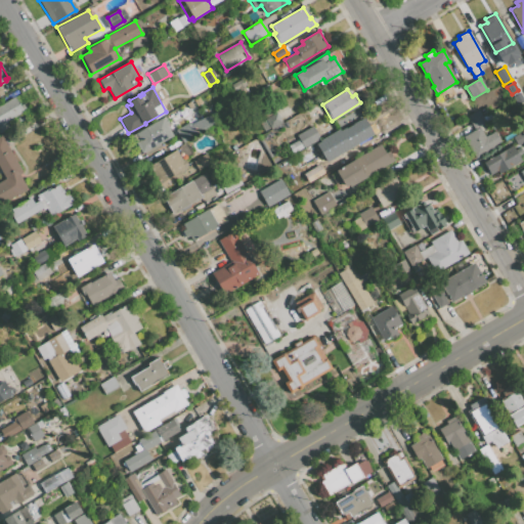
[(520,93),(523,100),(518,104),(514,96),(520,93)]
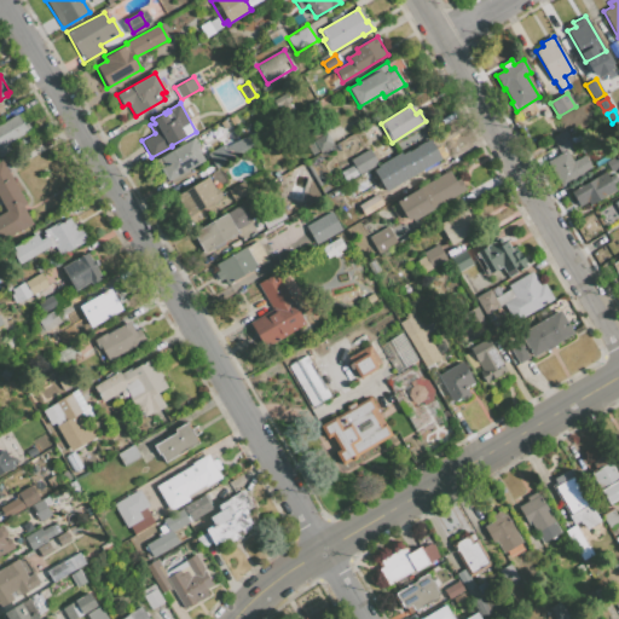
[(0,157),(13,149),(10,143),(28,132),(28,131),(30,129),(27,123),(23,126),(17,114),(0,125),(0,157)]
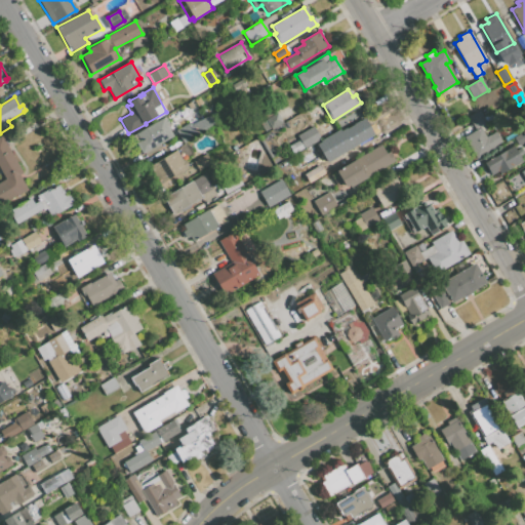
[(267,133),(282,123),(273,108),(256,117),(267,133)]
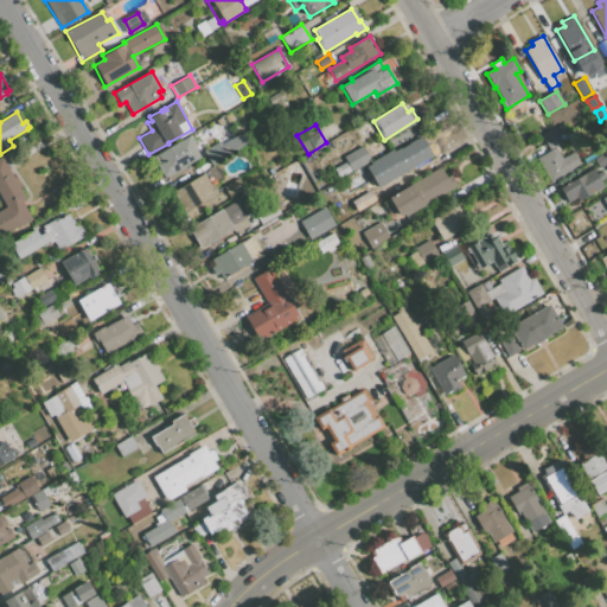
[(551,183),(573,171),(572,168),(580,164),(573,152),(562,159),(558,152),(566,147),(554,128),(542,135),(550,151),(537,158),(551,183)]
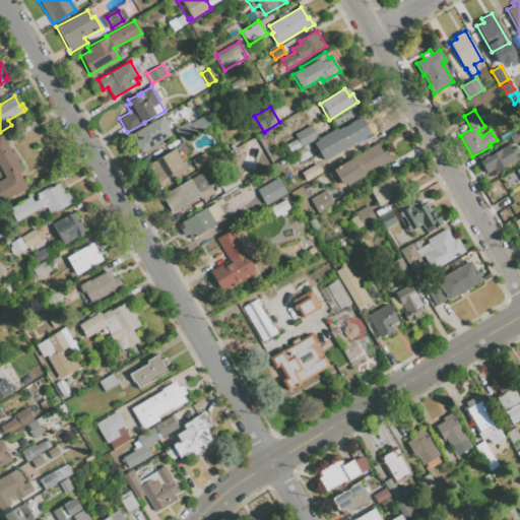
[(209,113),(214,122),(195,133),(190,124),(209,113)]
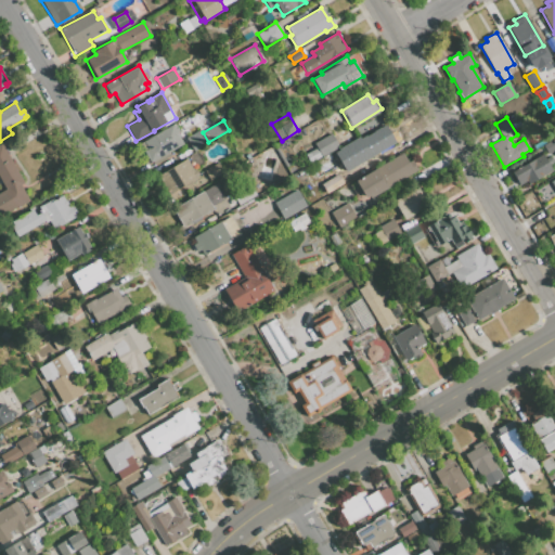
[(139,143),(175,124),(179,131),(177,132),(183,144),(168,152),(170,156),(154,166),(152,162),(150,163),(139,143)]
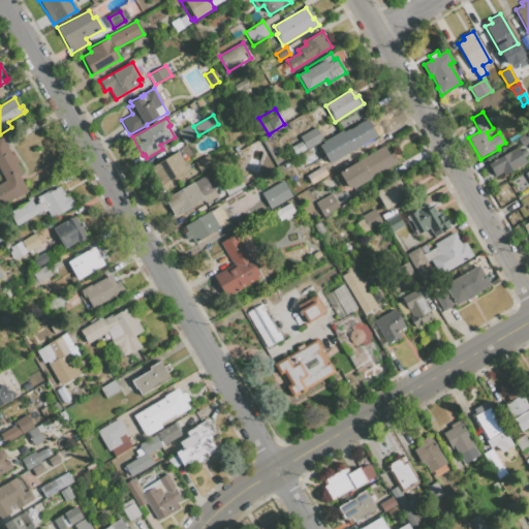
[(335,161),(344,156),(338,145),(346,141),(351,151),(381,133),(376,124),(373,127),(368,119),(343,132),(342,130),(323,142),(335,161)]
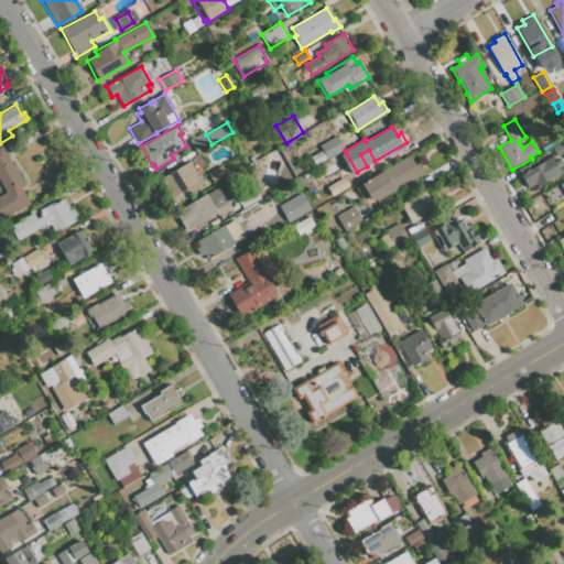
[(190,140),(205,132),(212,144),(196,153),(190,140)]
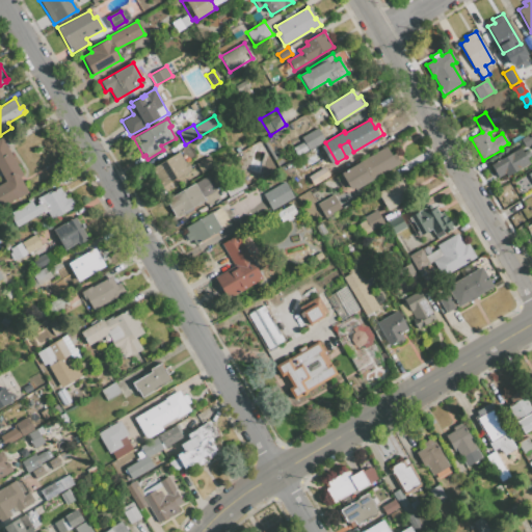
[(309,150),(325,140),(318,129),(302,138),(303,141),(309,150)]
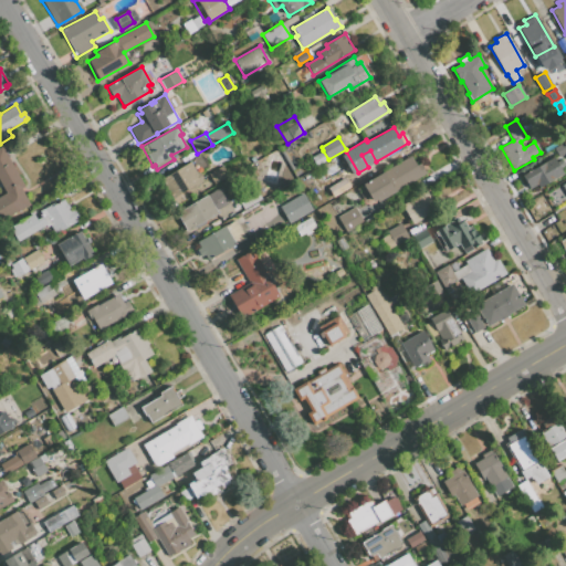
[(559,157),(565,153),(565,140),(554,148),(559,157)]
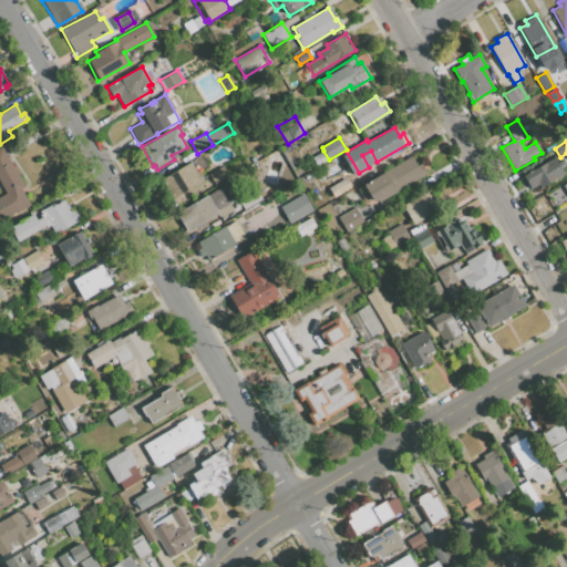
[(0,185),(0,146),(1,146),(23,186),(20,188),(29,205),(0,220),(0,196),(4,194),(0,185)]
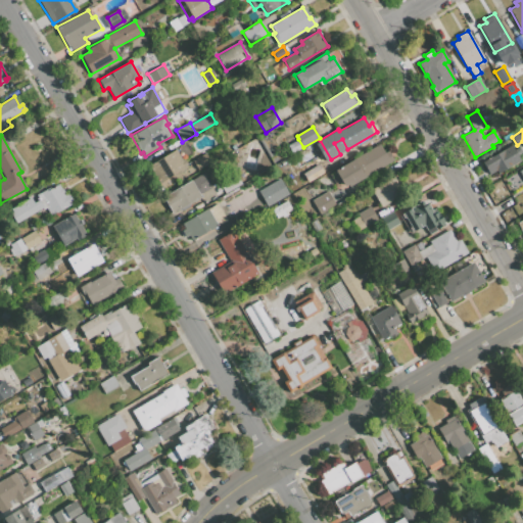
[(298,139),(303,147),(293,153),(288,145),(298,139)]
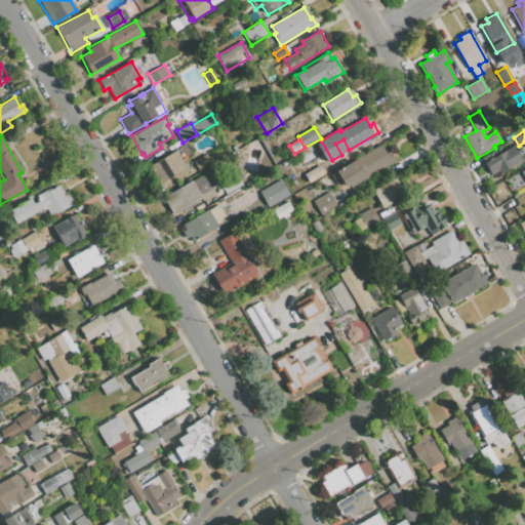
[(347,190),(395,161),(390,152),(386,154),(380,145),(335,171),(347,190)]
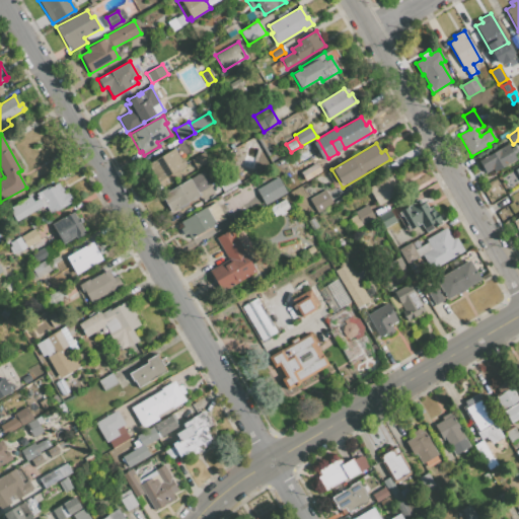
[(486,173),(493,169),(494,171),(515,159),(507,144),(478,161),(486,173)]
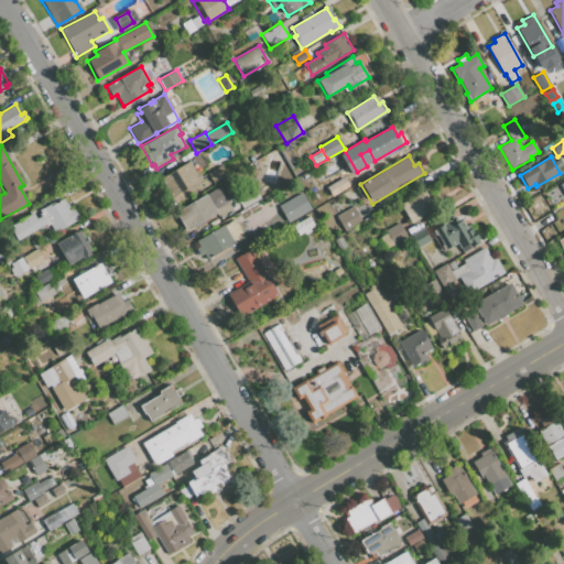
[(192,161),(199,158),(204,164),(196,169),(192,161)]
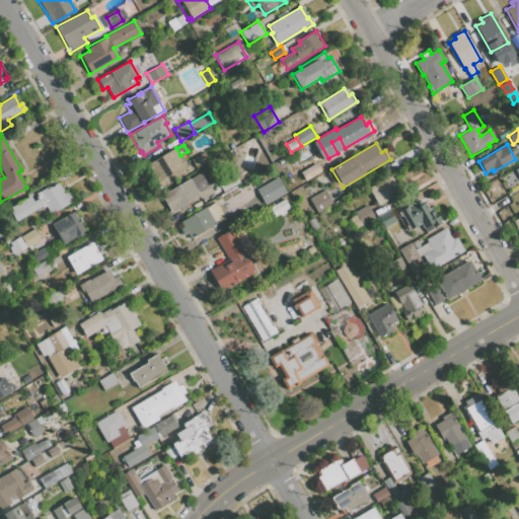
[(147,164),(174,149),(180,159),(182,158),(187,166),(157,182),(147,164)]
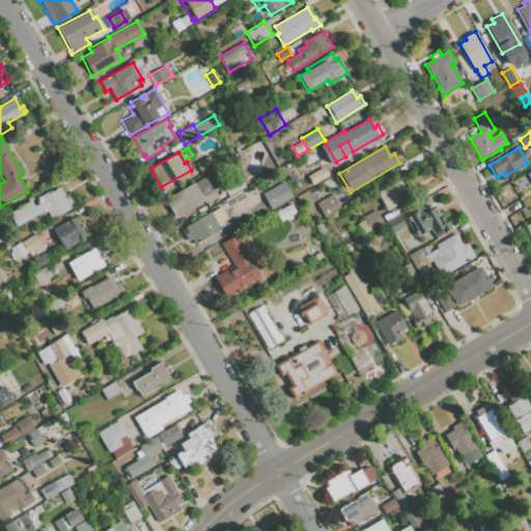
[(195,163),(208,156),(215,166),(200,173),(195,163)]
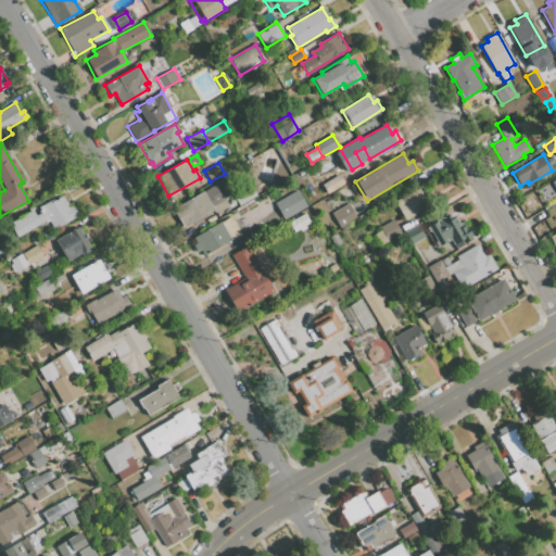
[(32,190),(54,177),(57,184),(35,196),(32,190)]
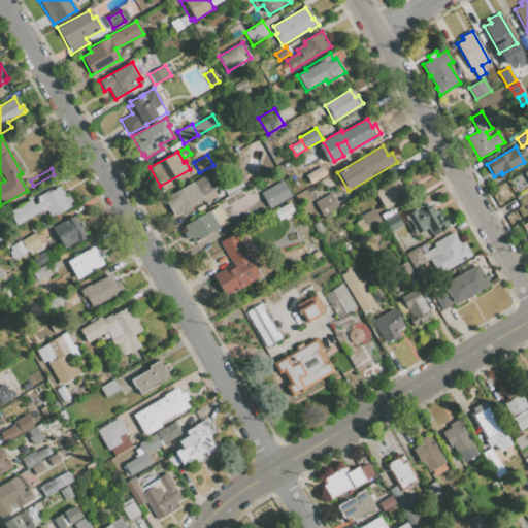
[(163,197),(204,174),(212,190),(201,196),(202,199),(173,215),(163,197)]
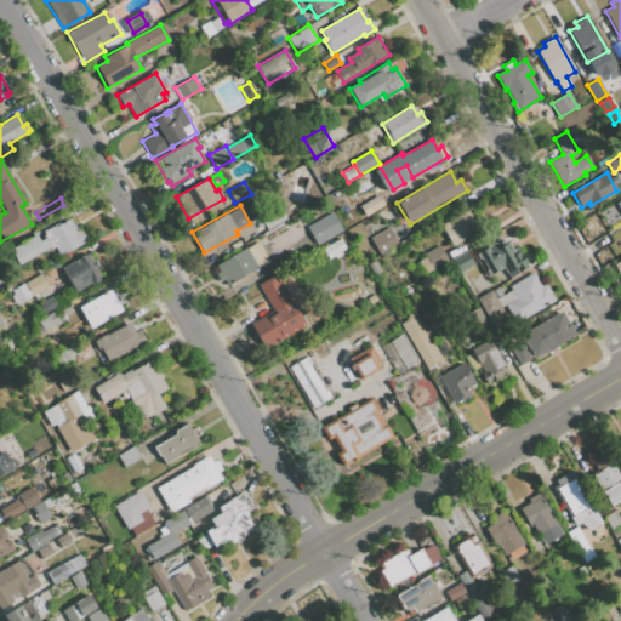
[(53,216),(69,208),(73,214),(57,222),(53,216)]
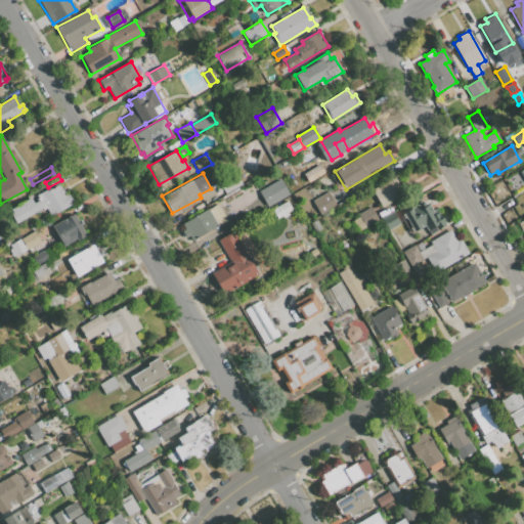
[(383,207),(411,190),(405,181),(402,182),(398,175),(373,190),(383,207)]
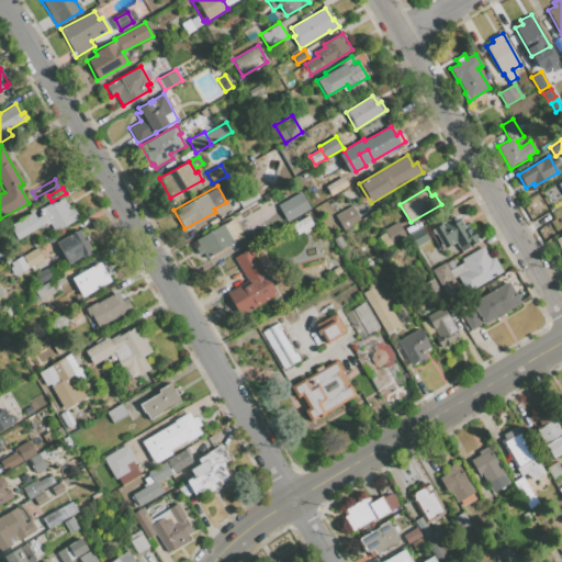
[(237,200),(255,190),(259,198),(242,209),(237,200)]
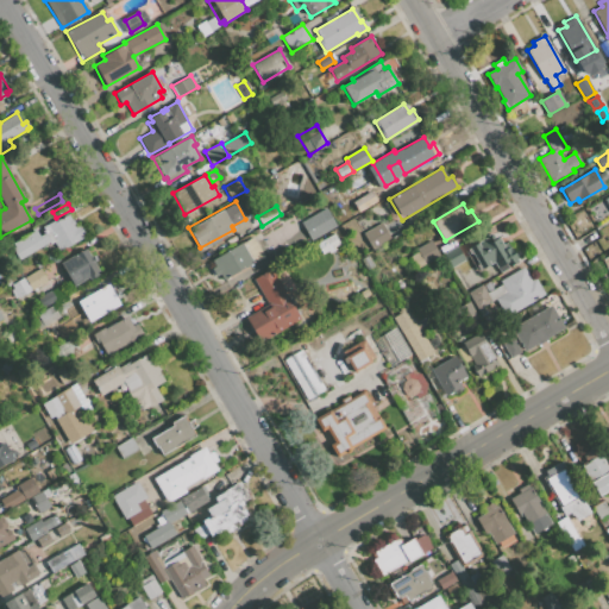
[(301,223),(326,208),(336,226),(311,240),(301,223)]
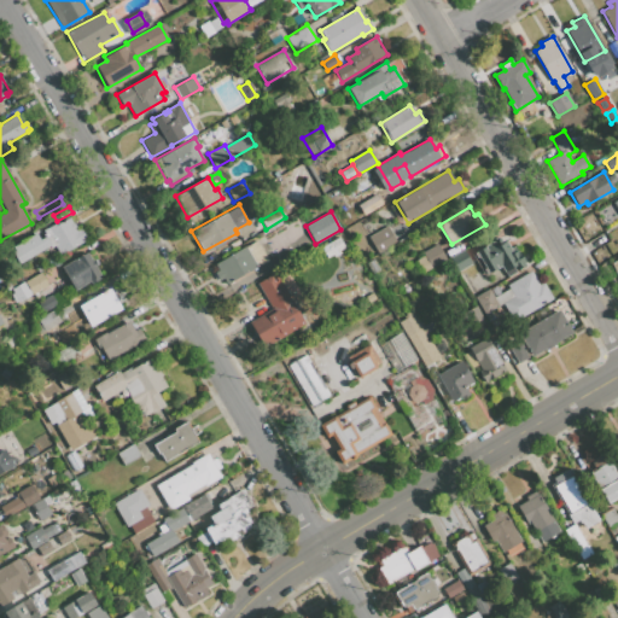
[(40,232),(69,216),(76,229),(81,226),(88,239),(59,255),(54,245),(50,248),(48,246),(18,263),(13,252),(16,251),(12,246),(36,233),(39,238),(42,235),(40,232)]
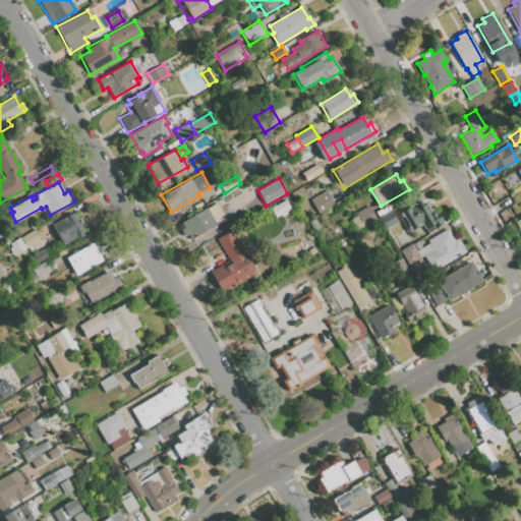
[(320,213),(335,204),(328,191),(312,200),(320,213)]
